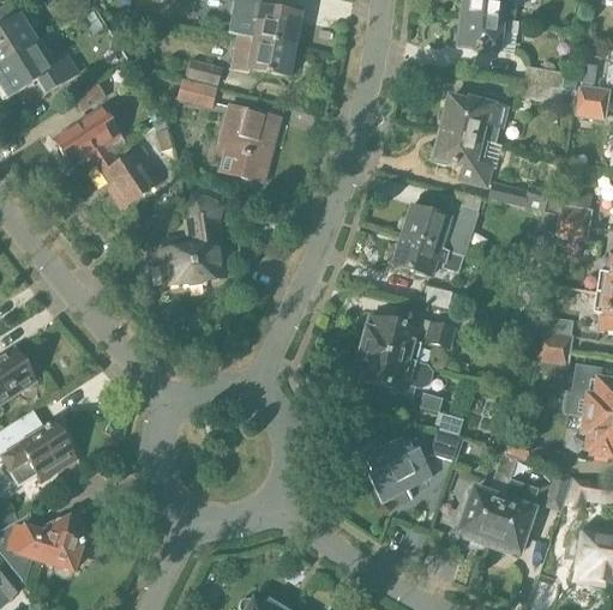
[(464,0),(462,14),(515,20),(517,4),(522,4),(522,0),(464,0)]
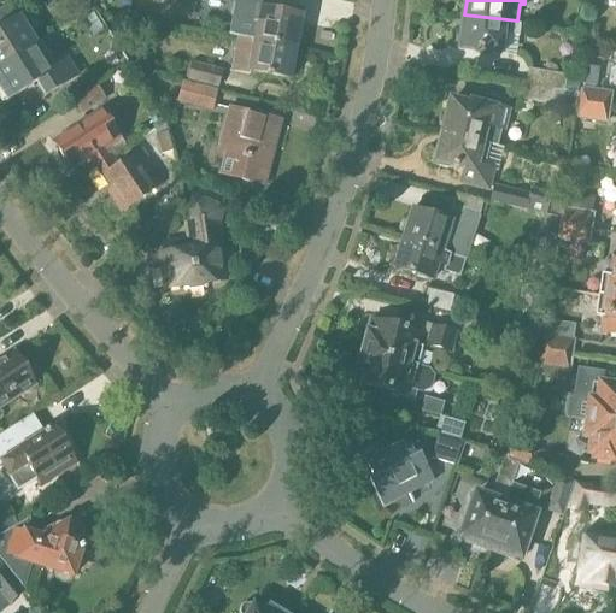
[(0,64),(36,41),(19,13),(18,15),(10,3),(0,7),(0,64)]
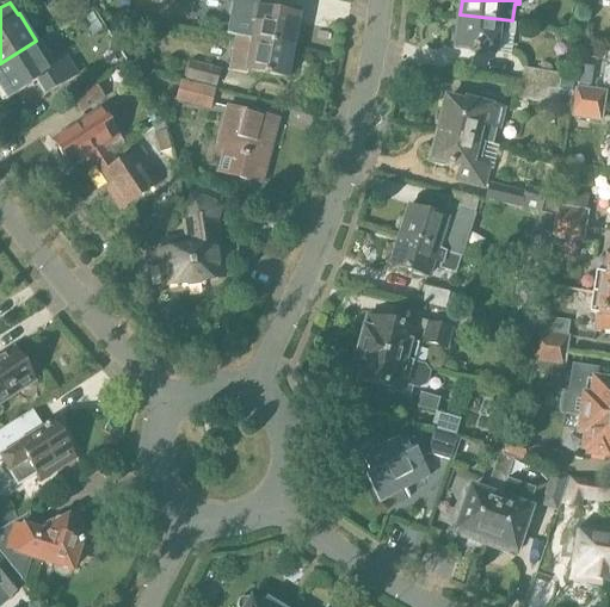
[(257,19),(253,36),(293,44),(299,13),(257,5),(253,18),(257,19)]
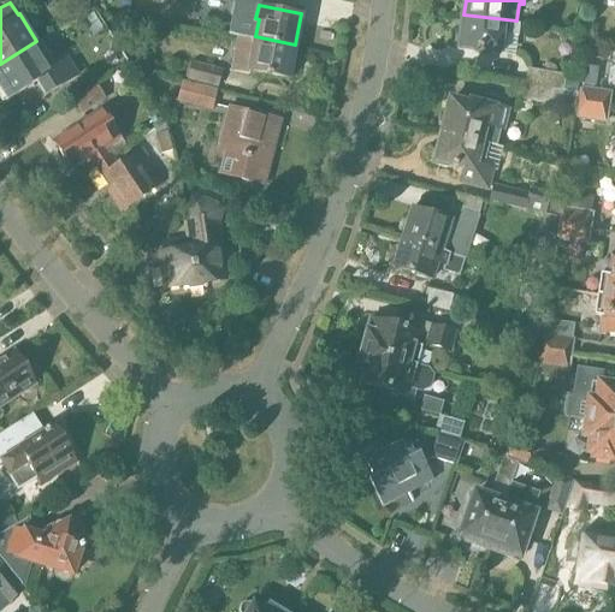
[(520,21),(516,21),(463,15),(462,30),(461,30),(459,47),(473,48),(474,46),(501,48),(502,33),(519,34),(520,21)]
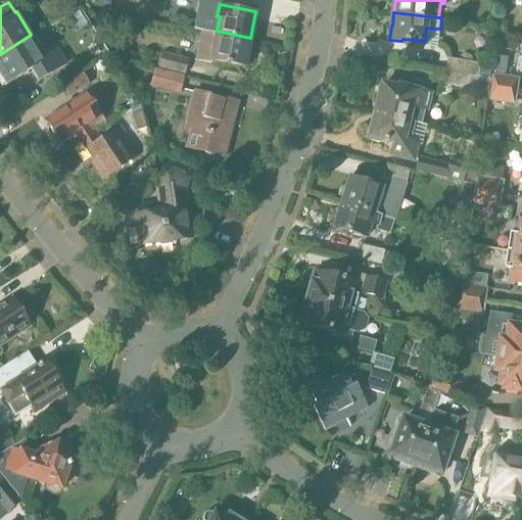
[(58,44),(52,48),(41,29),(31,35),(0,54),(0,72),(7,83),(33,66),(40,78),(68,60),(58,44)]
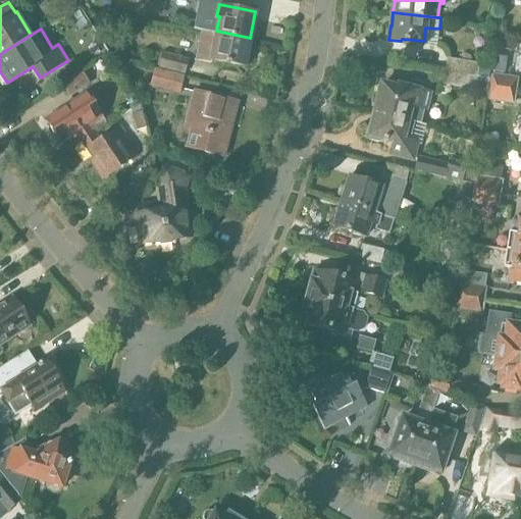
[(250,38),(216,31),(215,40),(200,37),(196,57),(212,60),(212,58),(245,64),(246,62),(247,62),(250,49),(248,49),(250,38)]
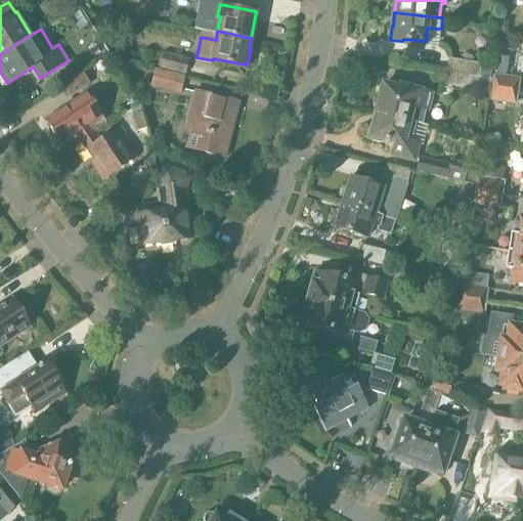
[(159,66),(185,73),(189,57),(163,50),(159,66)]
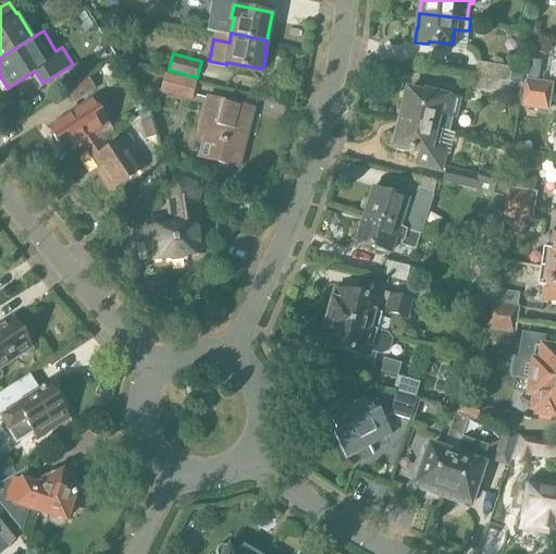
[(474,74),(522,82),(524,68),(478,60),(474,74)]
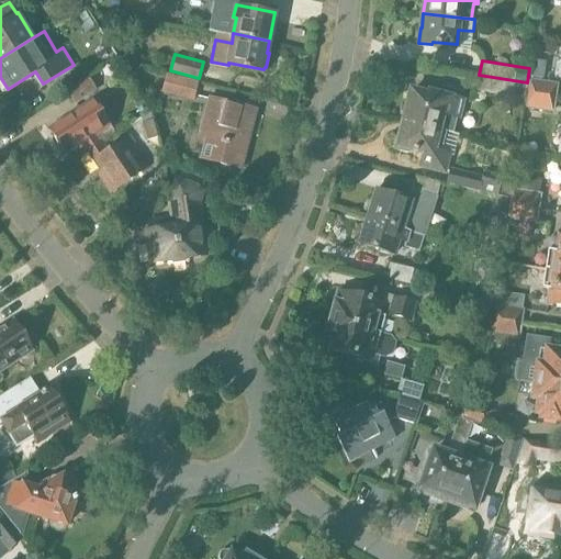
[(198,80),(167,73),(161,91),(193,100),(198,80)]
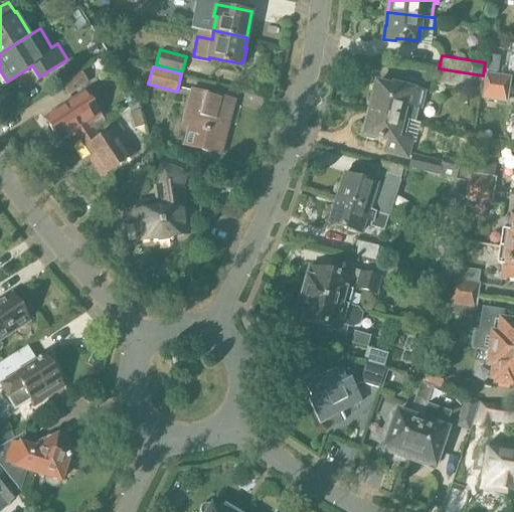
[(70,92),(90,78),(82,68),(63,80),(70,92)]
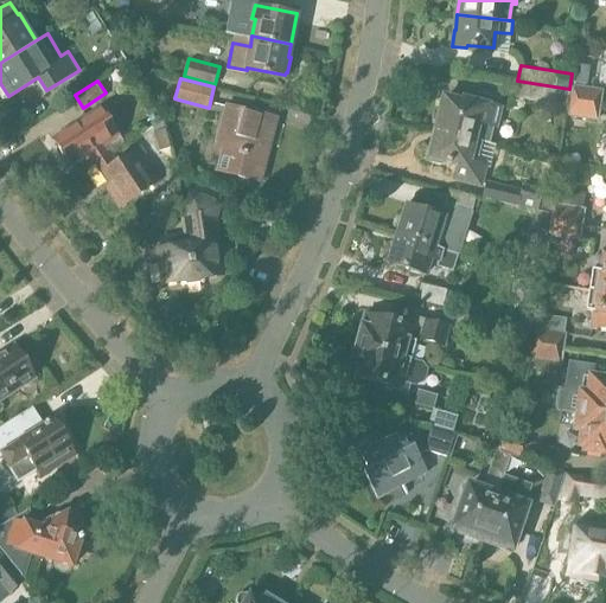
[(567,104),(569,89),(517,81),(515,96),(567,104)]
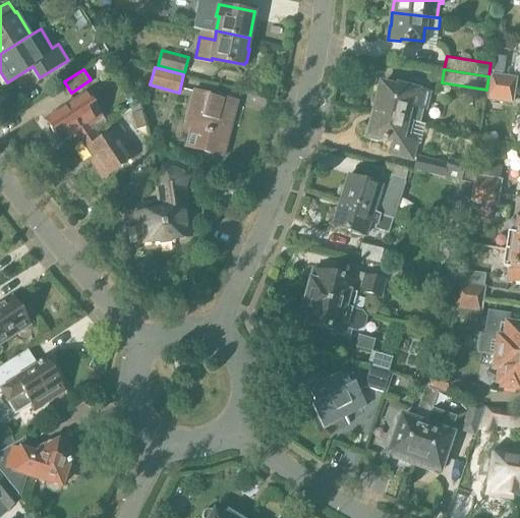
[(493,72),(490,83),(515,88),(517,76),(493,72)]
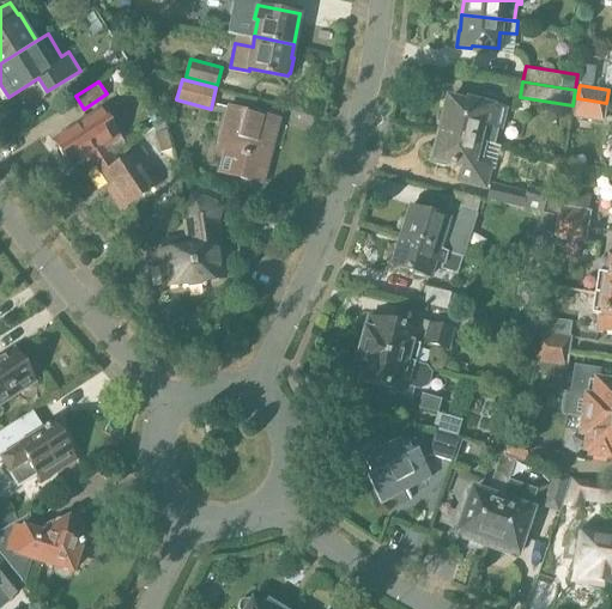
[(448,97),(441,129),(486,141),(494,142),(498,126),(501,127),(506,107),(478,99),(472,103),(448,97)]
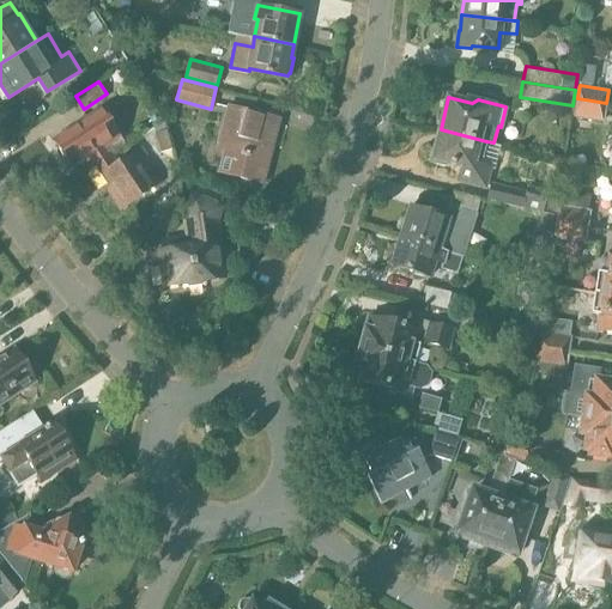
[(606,103),(577,98),(574,115),(604,120),(606,103)]
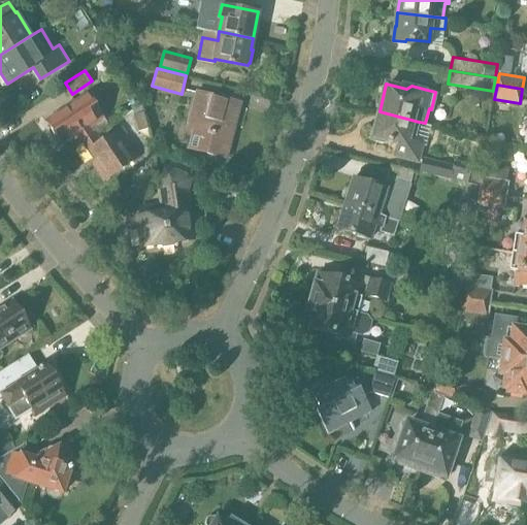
[(227,155),(240,101),(198,91),(189,127),(195,128),(191,146),(227,155)]
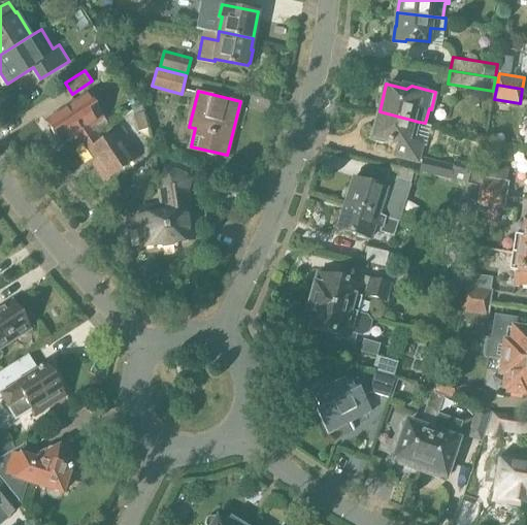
[(85,137),(97,129),(106,123),(90,97),(85,96),(48,120),(63,140),(79,130),(85,137)]
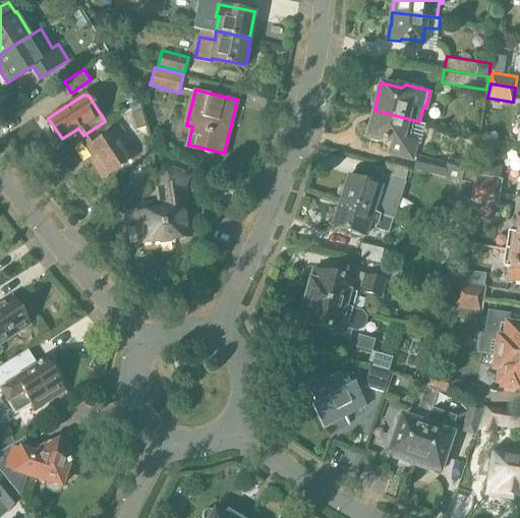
[(147,125),(141,109),(132,112),(136,127),(147,125)]
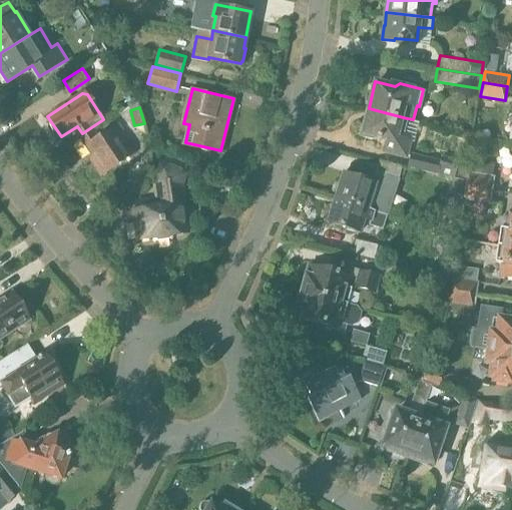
[(402,137),(407,118),(369,108),(365,121),(364,121),(361,134),(373,137),(373,135),(386,138),(384,149),(407,155),(411,139),(402,137)]
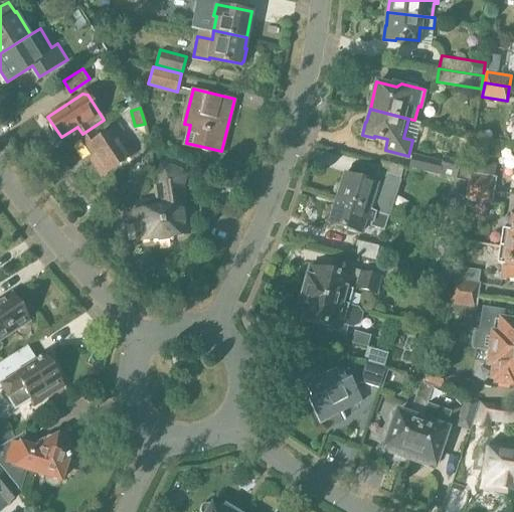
[(101,136),(95,126),(82,134),(96,154),(92,156),(103,174),(135,154),(135,144),(122,122),(101,136)]
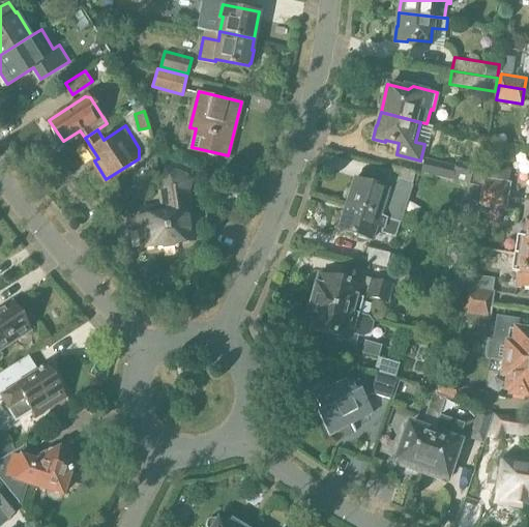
[(420,171),(470,182),(474,164),(456,159),(454,165),(423,157),(420,171)]
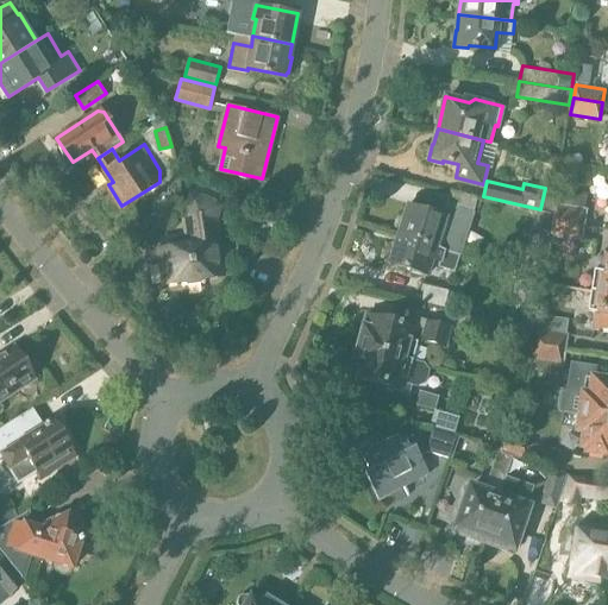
[(408,206),(400,232),(449,249),(459,252),(471,216),(456,213),(457,207),(472,210),(476,199),(451,191),(447,205),(444,216),(408,206)]
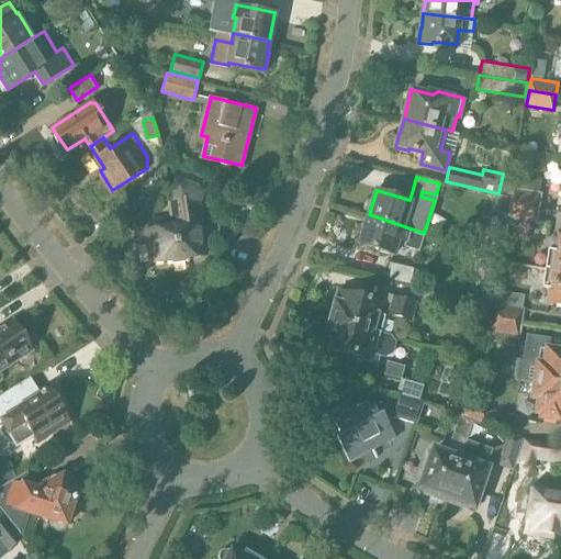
[(150,228),(142,230),(144,242),(150,241),(153,259),(206,252),(199,200),(203,190),(179,179),(172,196),(175,215),(156,219),(150,228)]
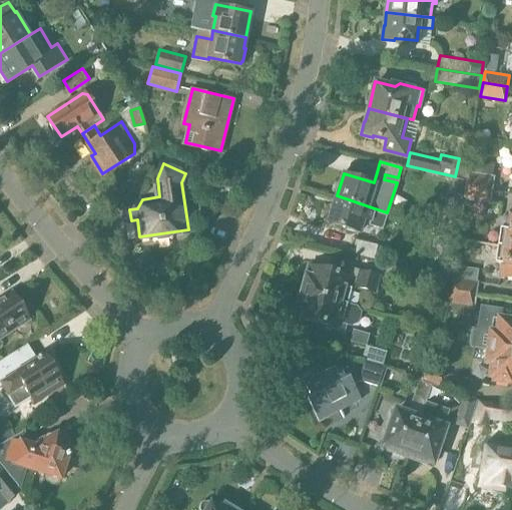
[(468,172),(466,183),(491,187),(493,176),(468,172)]
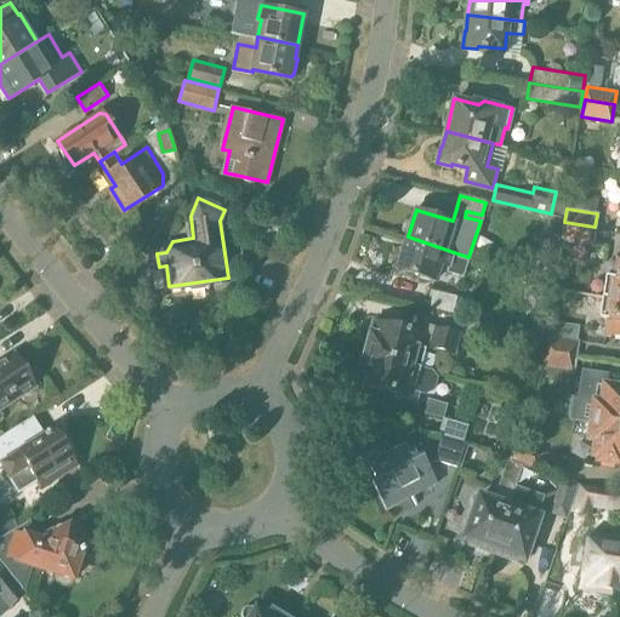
[(595,227),(564,222),(562,239),(592,243),(595,227)]
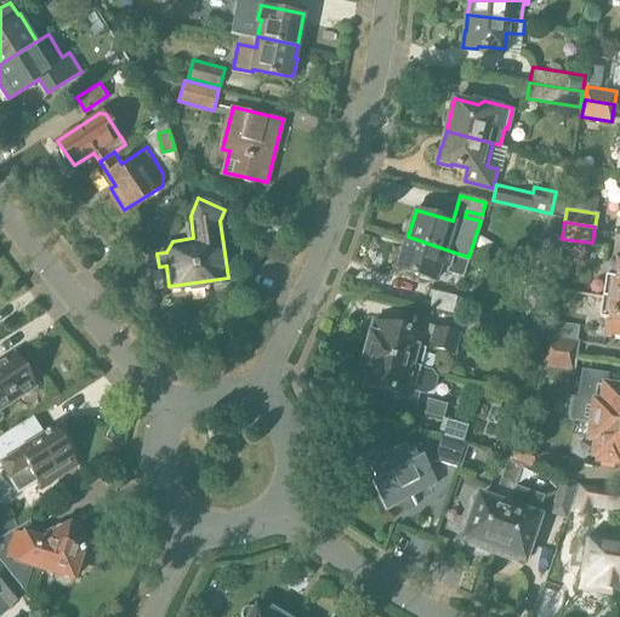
[(408,236),(398,268),(434,280),(441,263),(448,266),(447,268),(464,274),(468,257),(458,253),(408,236)]
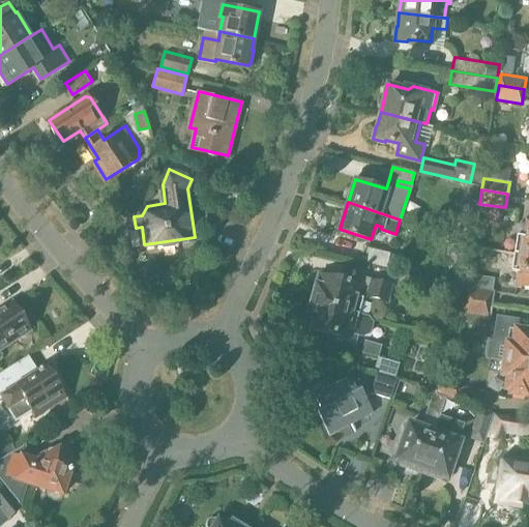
[(528,234),(517,233),(515,251),(528,252),(528,234)]
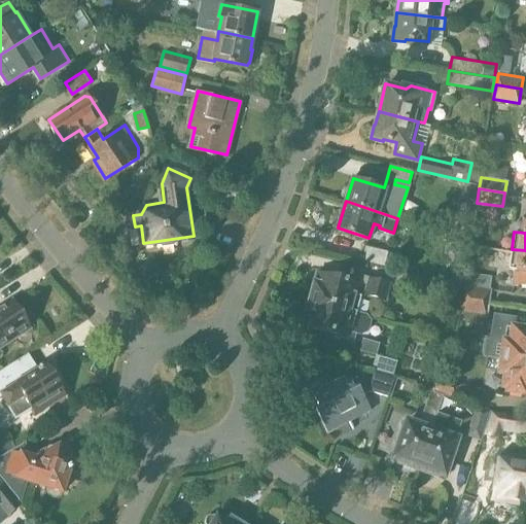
[(385,265),(388,250),(366,245),(362,259),(385,265)]
